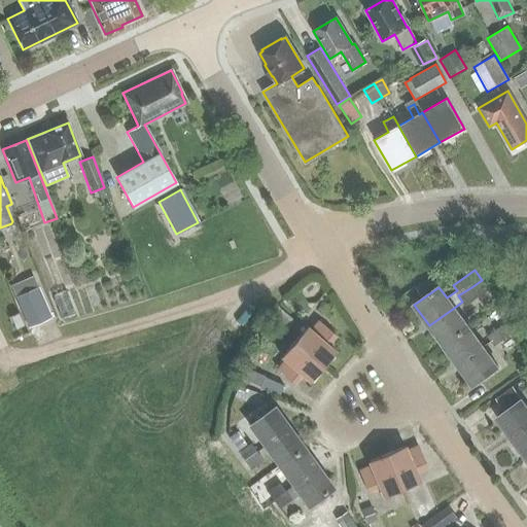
[(431,276),(415,287),(422,297),(438,286),(431,276)]
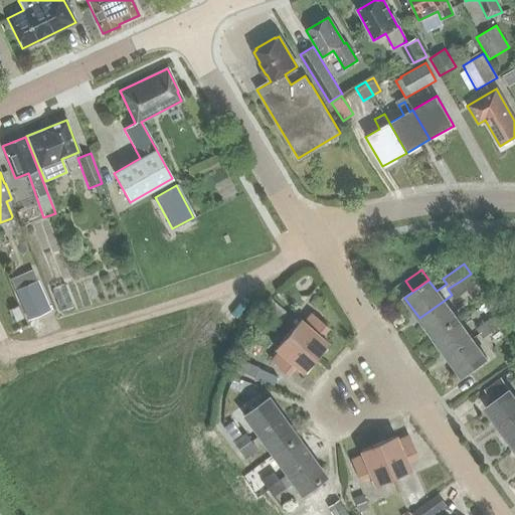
[(467,290),(477,283),(471,274),(461,281),(467,290)]
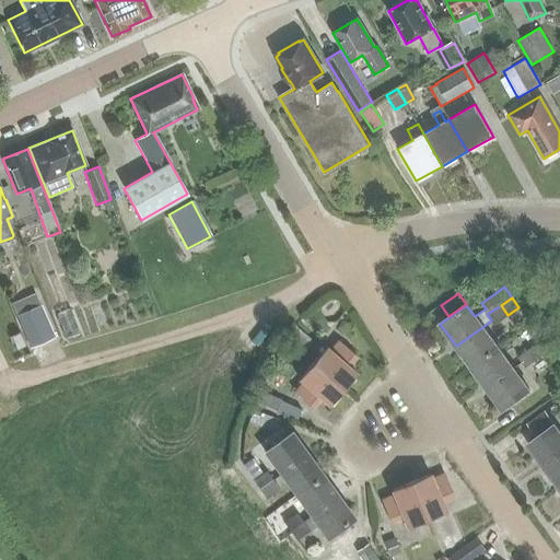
[(55,337),(41,303),(15,314),(30,348),(55,337)]
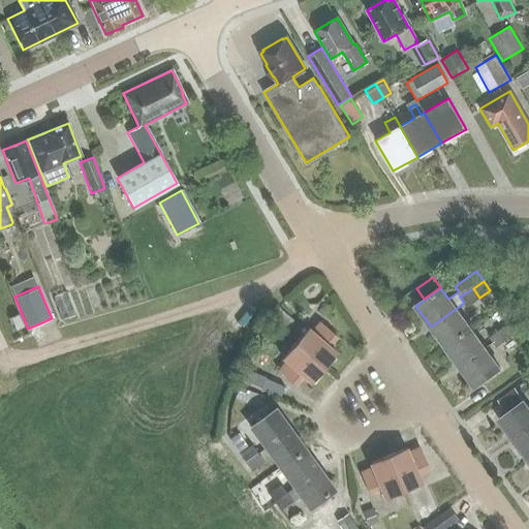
[(467,307),(479,298),(473,288),(460,297),(464,303),(467,307)]
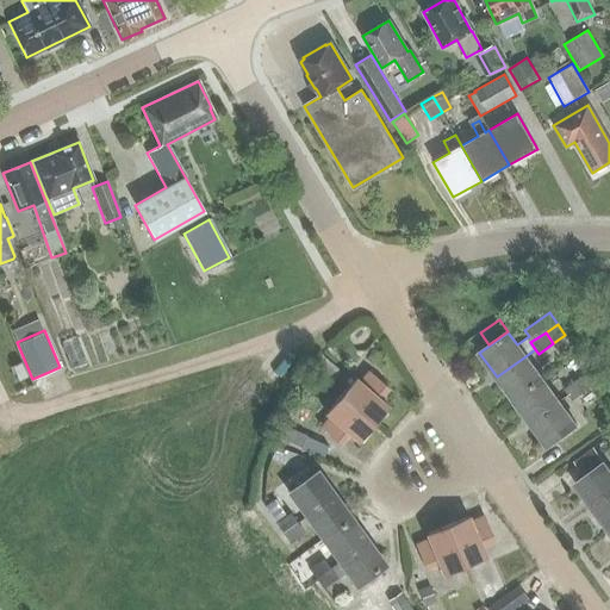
[(514,399),(542,379),(526,356),(497,377),(514,399)]
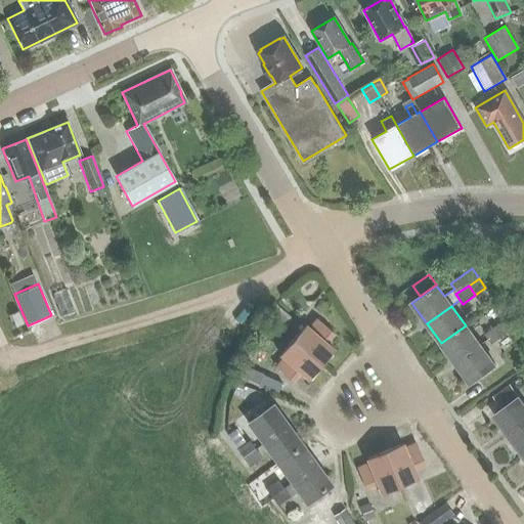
[(495,325),(503,336),(514,328),(507,317),(495,325)]
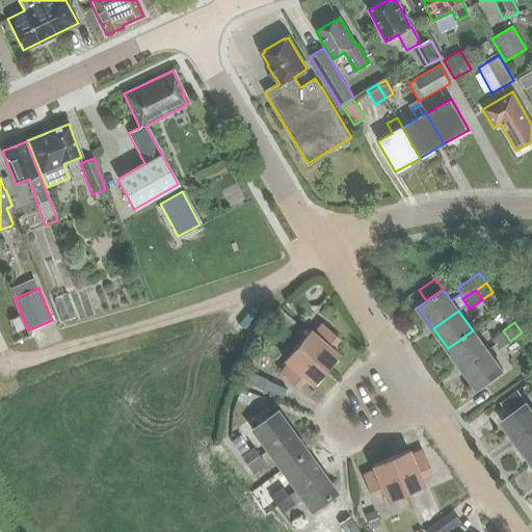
[(330,348),(339,339),(321,324),(313,334),(309,330),(296,345),(325,370),(338,355),(330,348)]
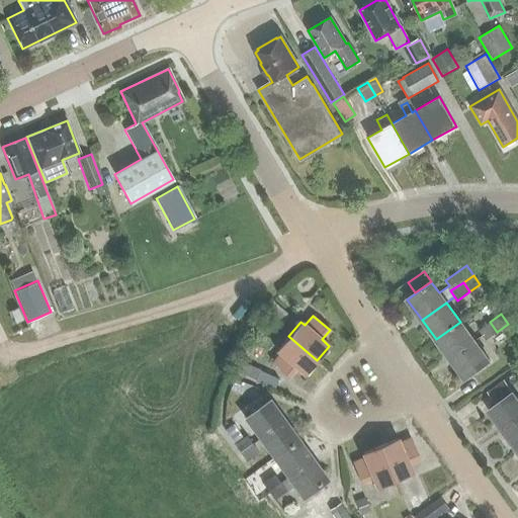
[(450,358),(475,341),(460,322),(436,339),(450,358)]
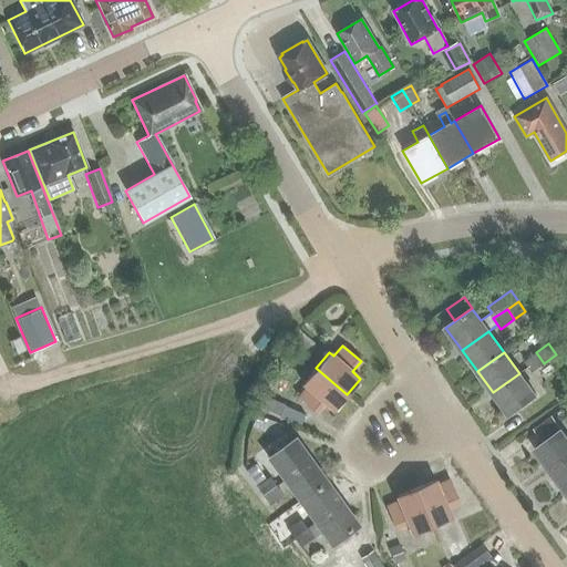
[(531,372),(544,363),(536,352),(523,362),(531,372)]
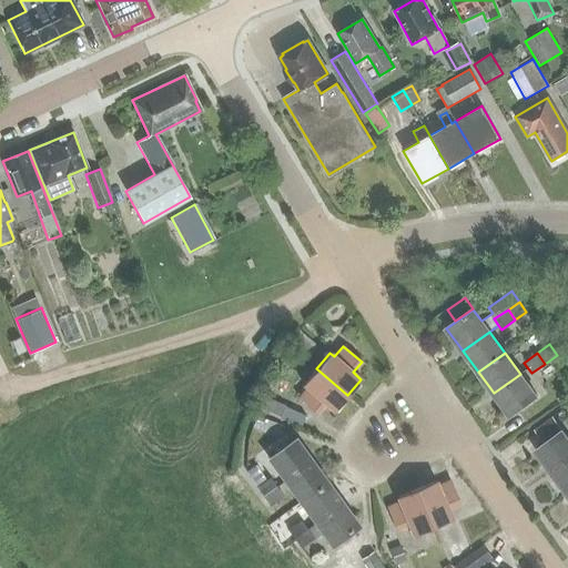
[(334,411),(347,395),(316,368),(303,384),(306,387),(297,397),(316,414),(325,404),(334,411)]
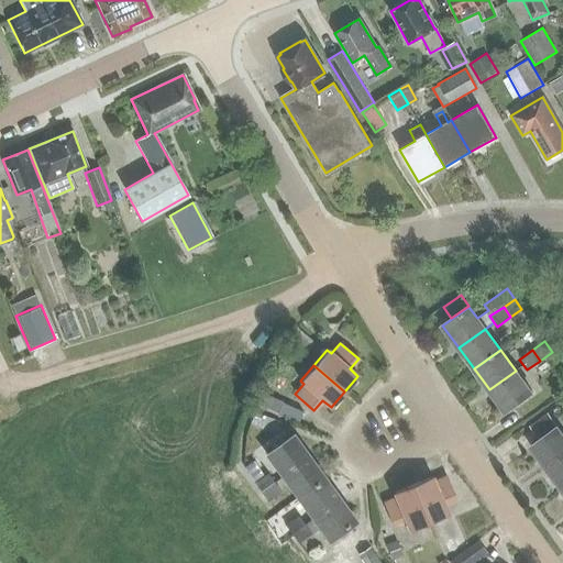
[(505,411),(531,393),(516,371),(489,389),(505,411)]
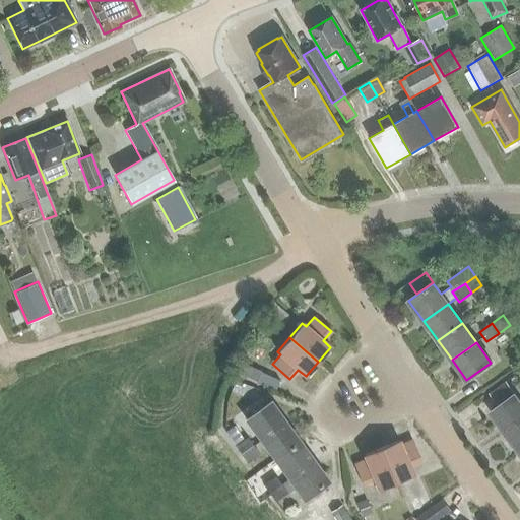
[(279,380),(260,371),(255,382),(274,390),(279,380)]
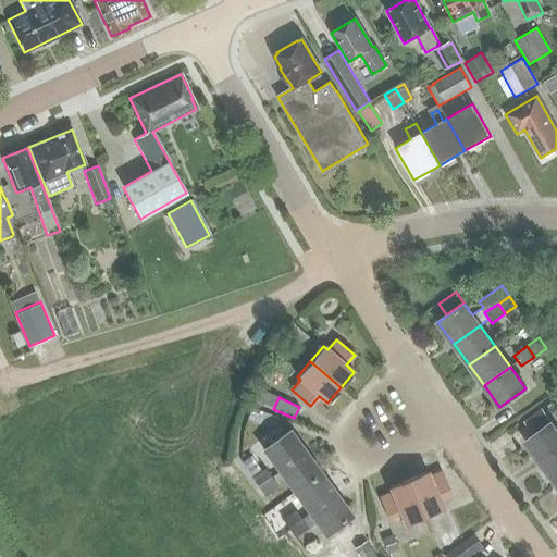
[(523,421),(532,433),(551,420),(542,408),(523,421)]
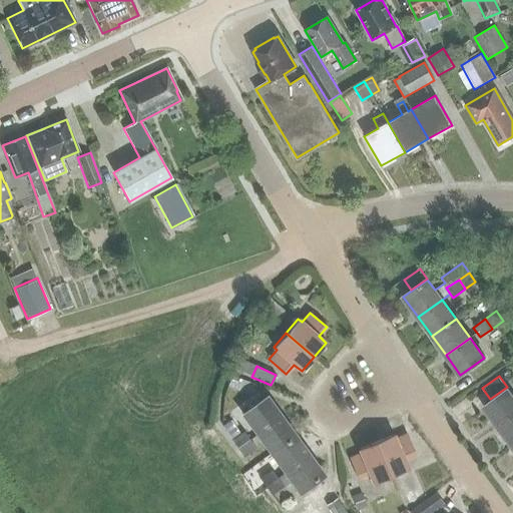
[(512,397),(507,390),(483,407),(498,427),(512,415),(512,397)]
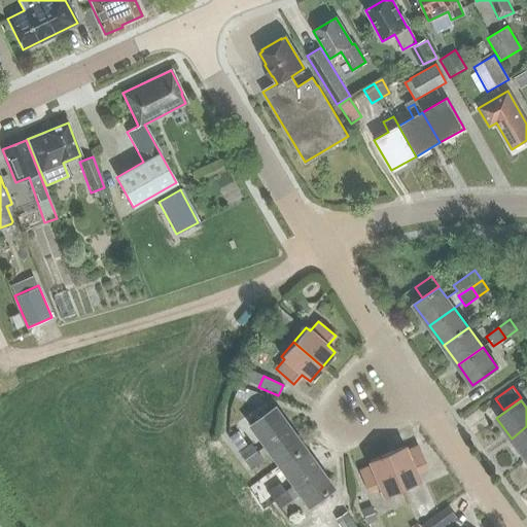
[(264,446),(288,428),(274,408),(249,426),(258,437),(250,444),(249,443),(238,452),(244,460),(256,452),(265,446),(264,446)]
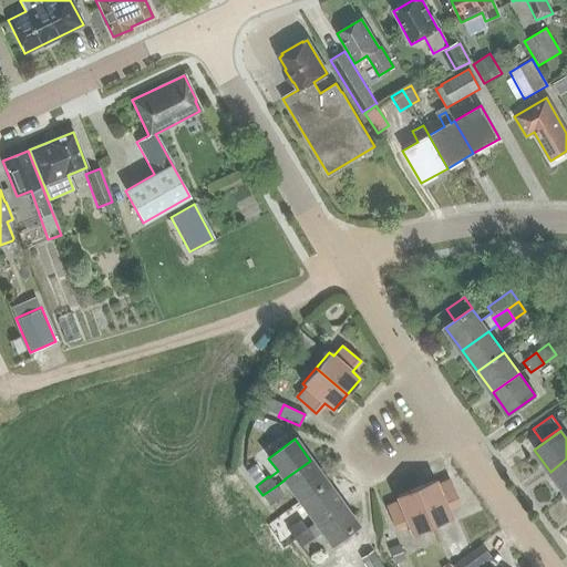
[(566,492),(566,459),(550,472),(566,493),(566,492)]
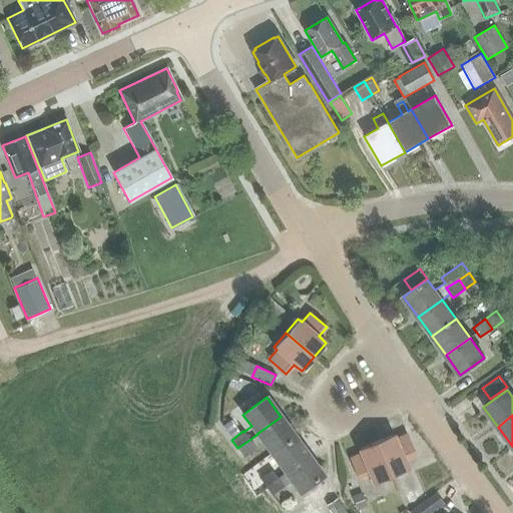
[(271,453),(295,436),(281,417),(257,434),(258,434),(271,453)]
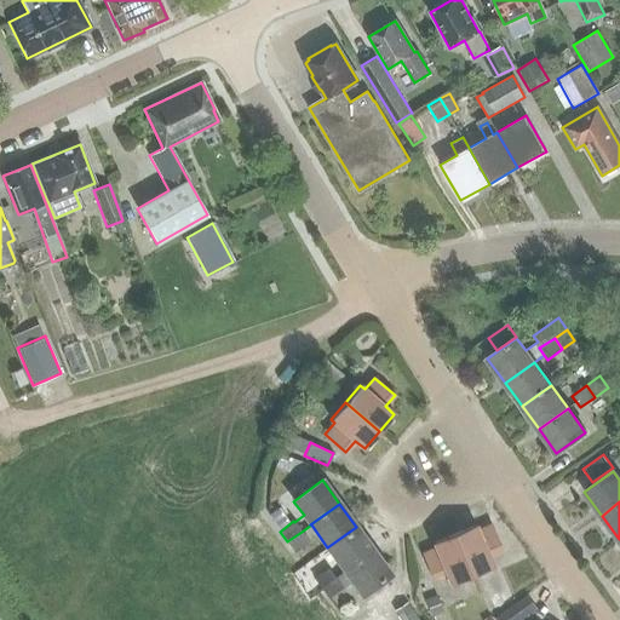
[(488,555),(501,550),(491,524),(477,530),(475,526),(454,534),(471,575),(493,566),(488,555)]
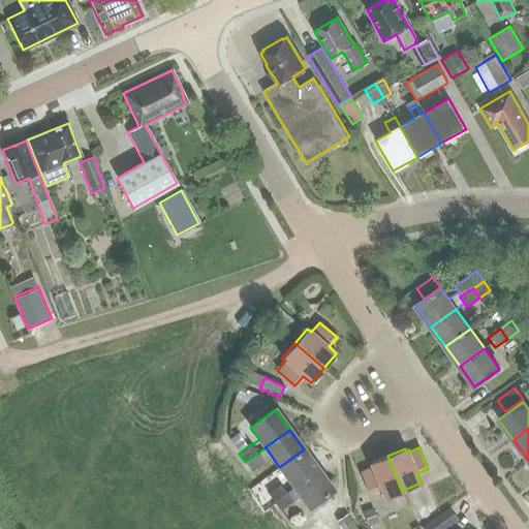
[(304,449),(279,467),(293,487),(318,469),(304,449)]
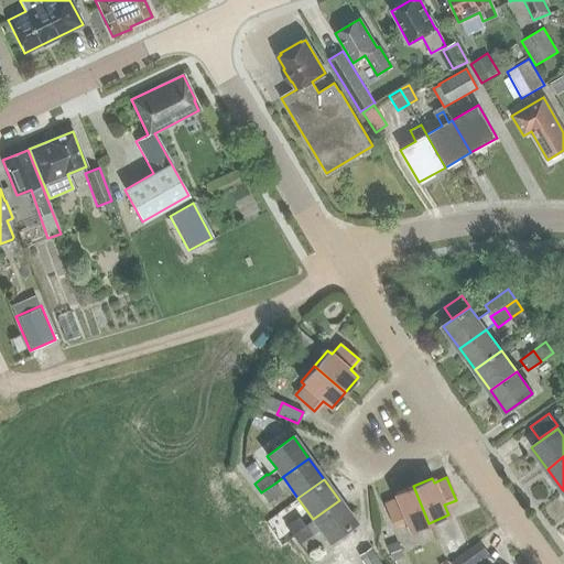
[(281,492),(274,484),(261,492),(268,502),(281,492)]
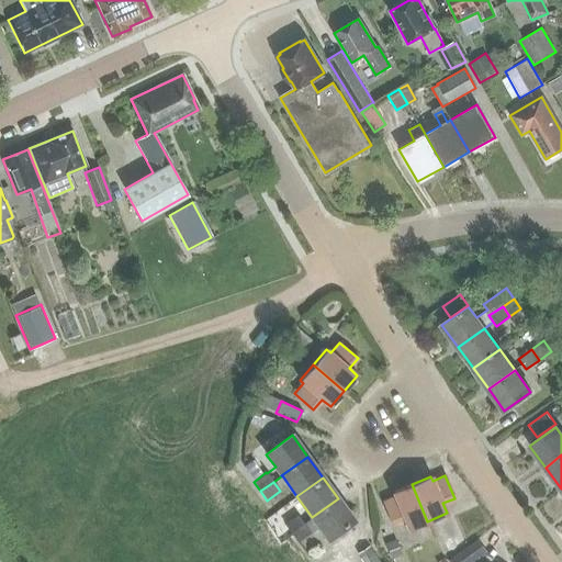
[(408,529),(427,521),(412,484),(393,492),(394,496),(382,502),(392,525),(404,519),(408,529)]
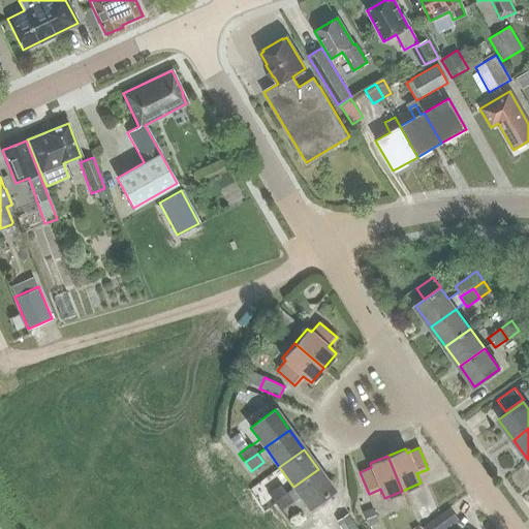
[(292,501),(300,496),(309,507),(334,490),(318,469),(293,487),(286,493),(274,502),(280,511),(292,502),(292,501)]
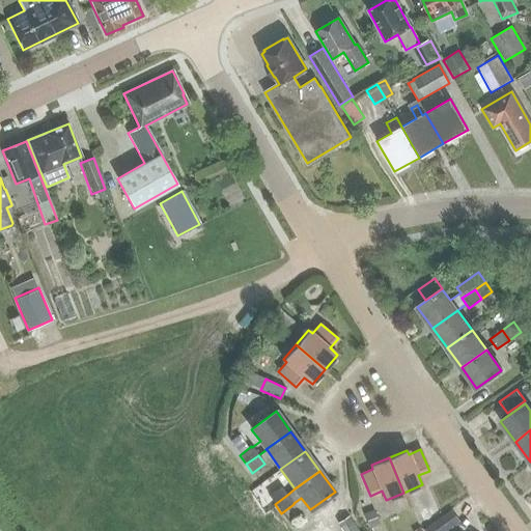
[(287,495),(280,485),(268,495),(275,504),(287,495)]
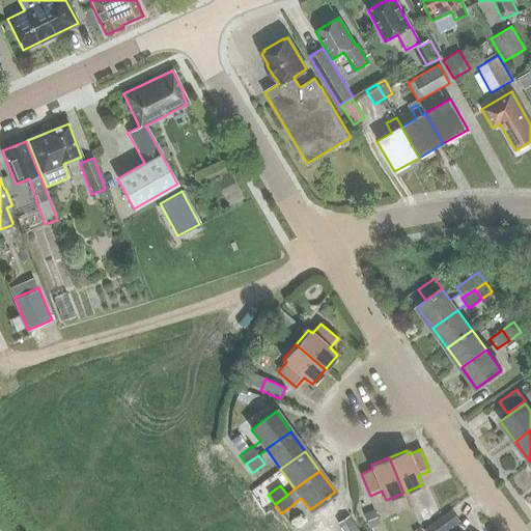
[(417,518),(423,527),(440,515),(432,506),(417,518)]
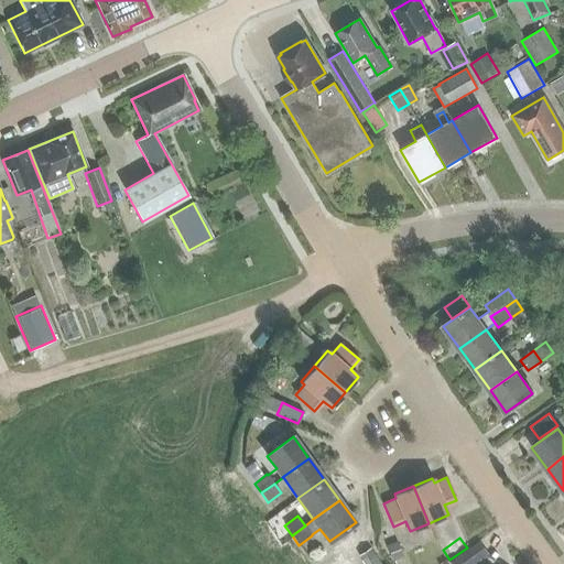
[(397,541),(386,545),(392,560),(403,555),(397,541)]
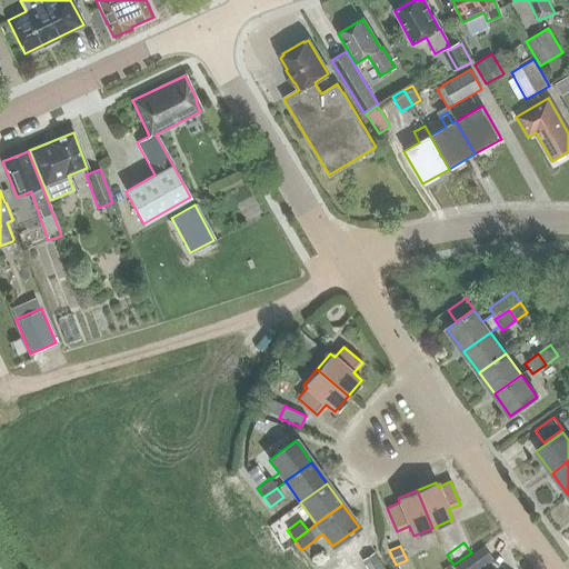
[(453,568),(476,568),(491,559),(482,546),(453,568)]
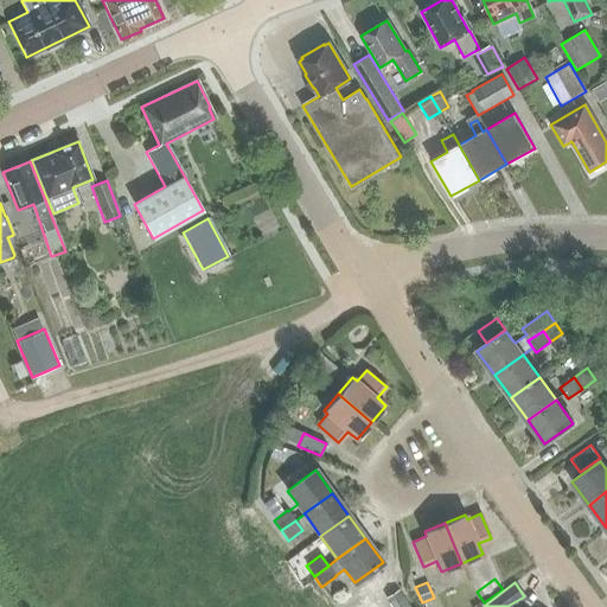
[(409,606),(397,589),(384,598),(390,606),(409,606)]
